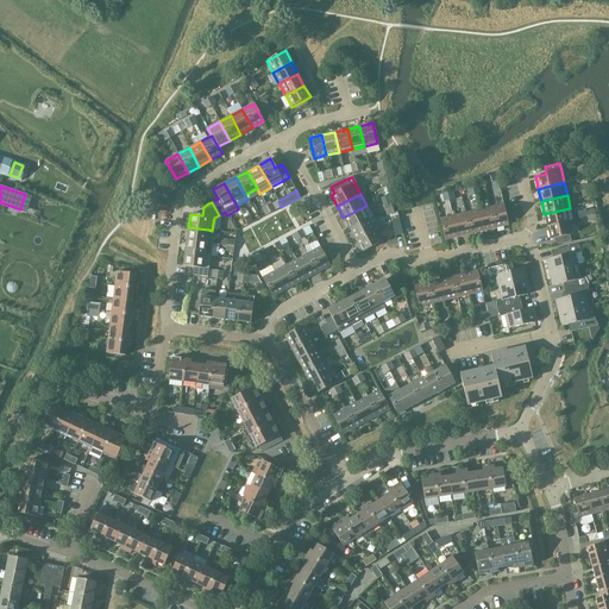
[(503,205),(490,207),(495,228),(508,225),(503,205)]
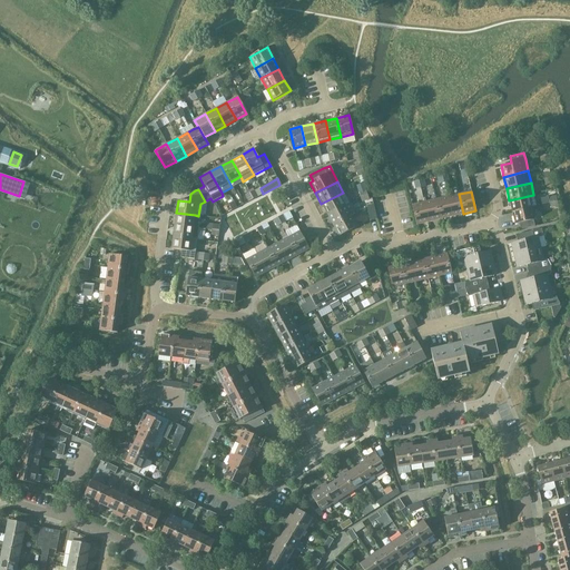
[(327,215),(349,204),(349,203),(343,193),(338,195),(321,204),(327,215)]
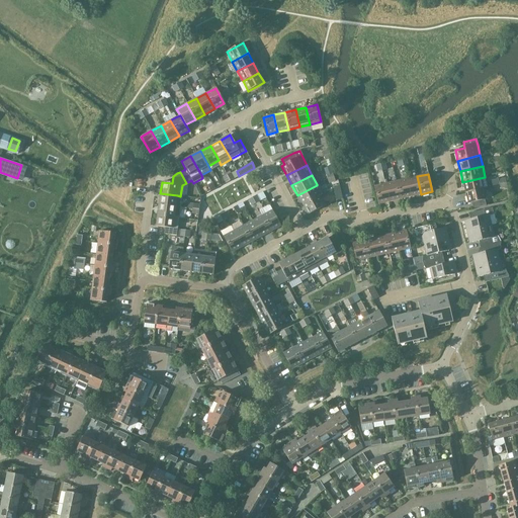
[(417,176),(406,179),(411,196),(421,194),(417,176)]
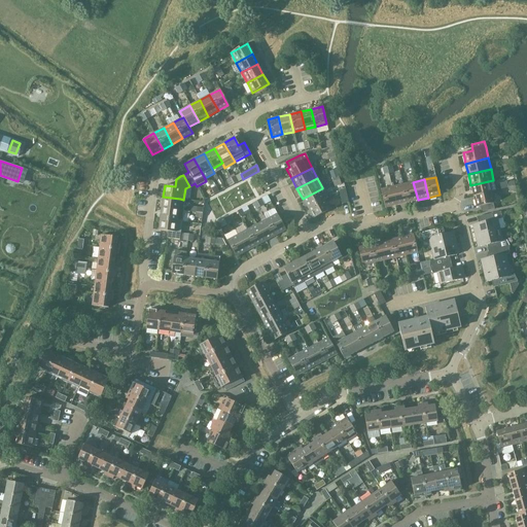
[(470,185),(473,196),(491,191),(496,190),(493,180),(470,185)]
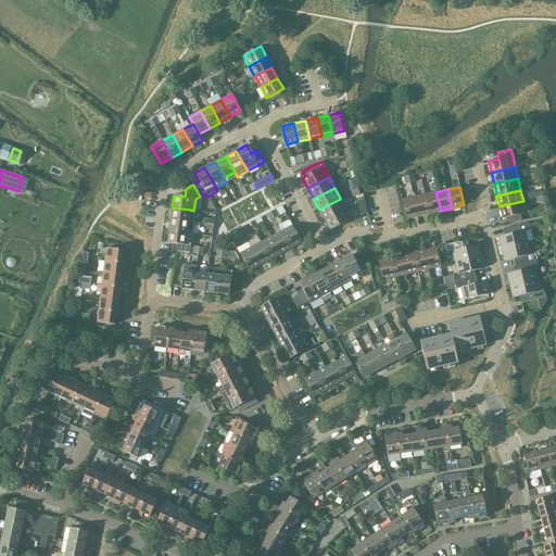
[(436,192),(425,194),(429,214),(441,211),(436,192)]
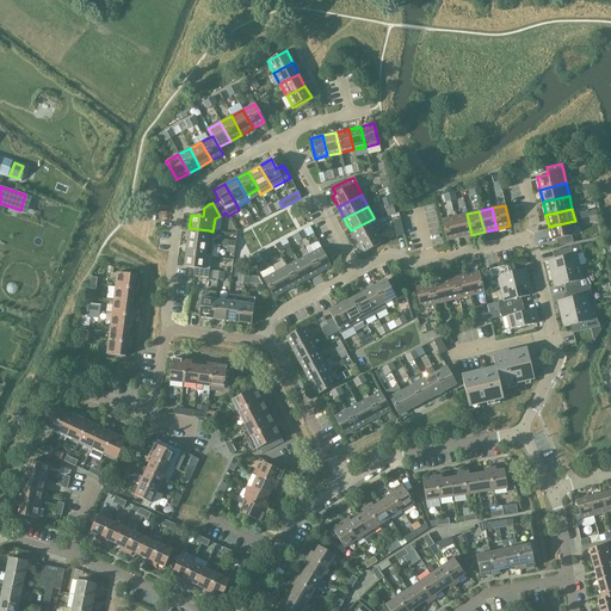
[(467,214),(454,217),(458,238),(471,235),(467,214)]
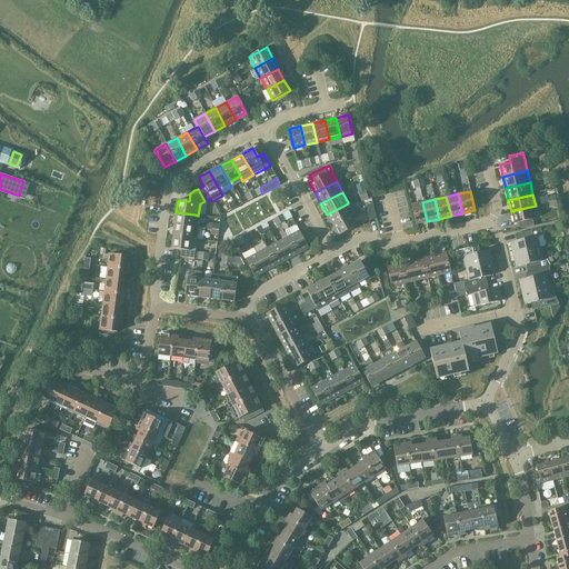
[(427,221),(422,202),(410,205),(416,225),(427,221)]
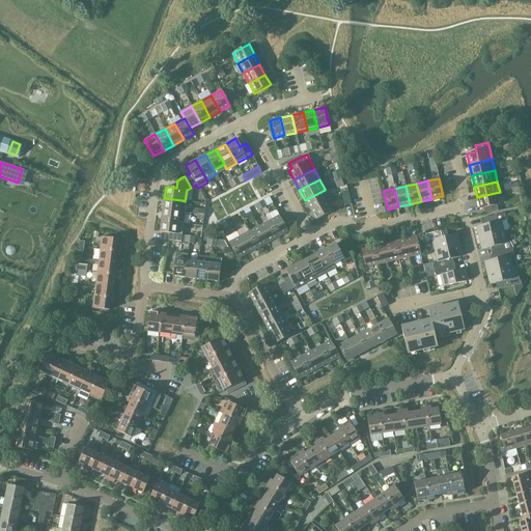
[(310,210),(326,201),(330,199),(325,190),(305,200),(310,210)]
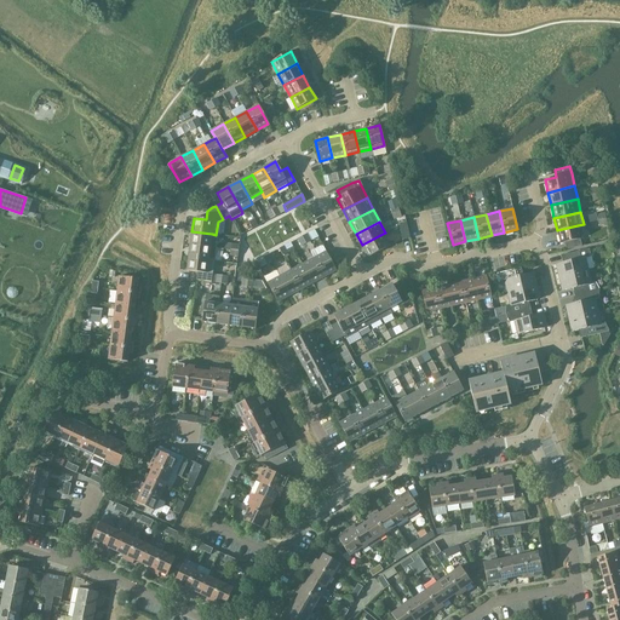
[(409,239),(406,224),(399,225),(402,240),(403,240),(408,239),(409,239)]
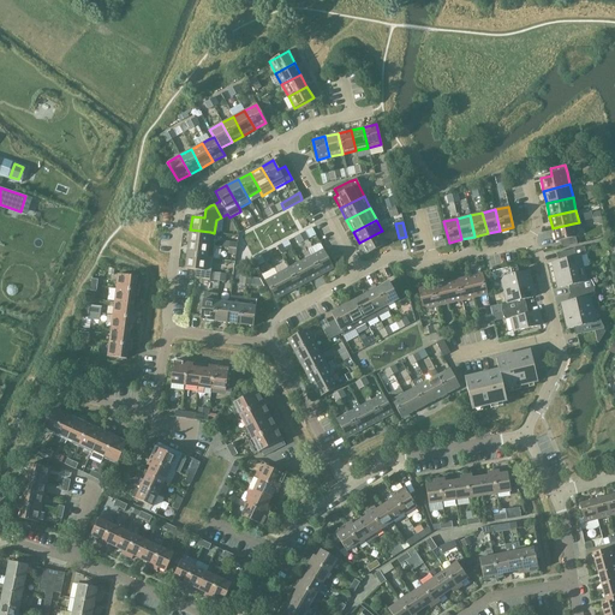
[(573,224),(553,228),(555,242),(560,240),(561,248),(577,244),(574,237),(577,237),(573,224)]
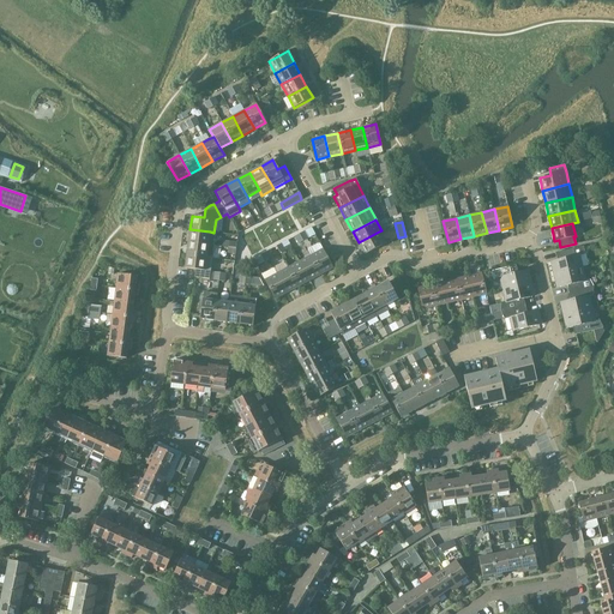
[(190,229),(188,242),(208,245),(210,232),(190,229)]
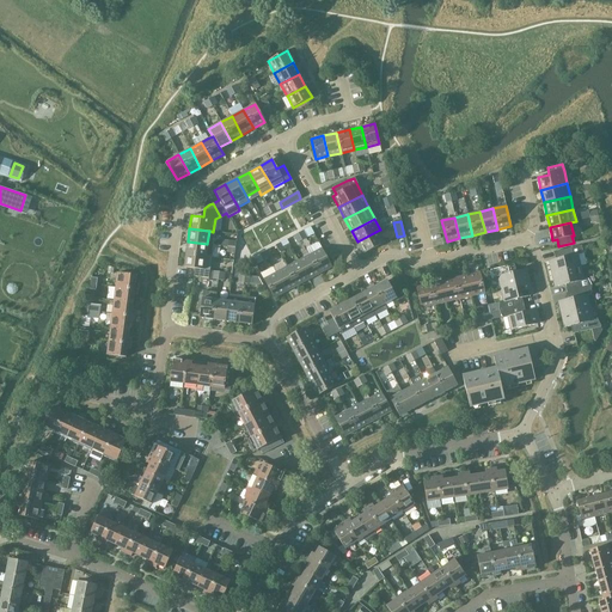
[(375,232),(357,242),(363,254),(383,244),(375,232)]
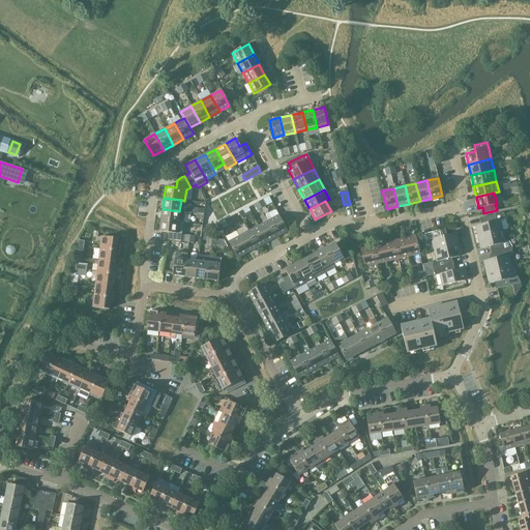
[(163,209),(160,221),(178,223),(182,223),(184,212),(179,211),(163,209)]
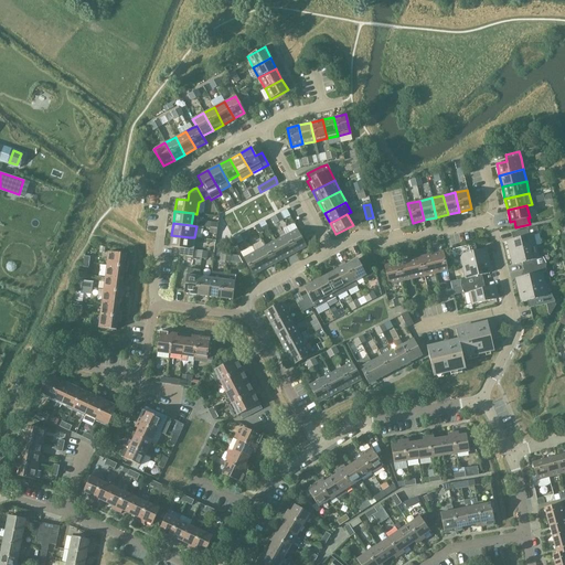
[(516,240),(508,242),(511,254),(535,247),(533,235),(534,235),(537,231),(536,227),(528,230),(514,232),(516,240)]
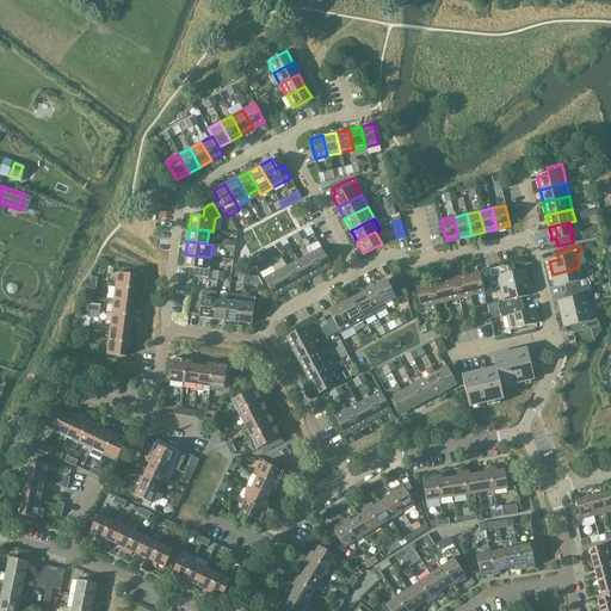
[(321,248),(309,254),(319,273),(331,267),(321,248)]
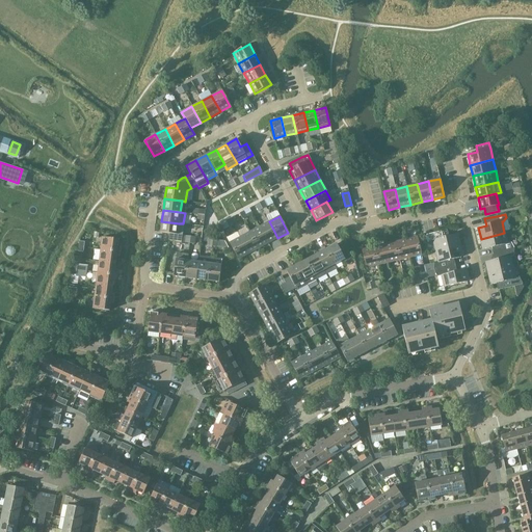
[(161,221),(160,233),(169,234),(168,240),(181,242),(181,244),(185,244),(185,243),(184,243),(185,236),(182,236),(183,223),(179,223),(161,221)]
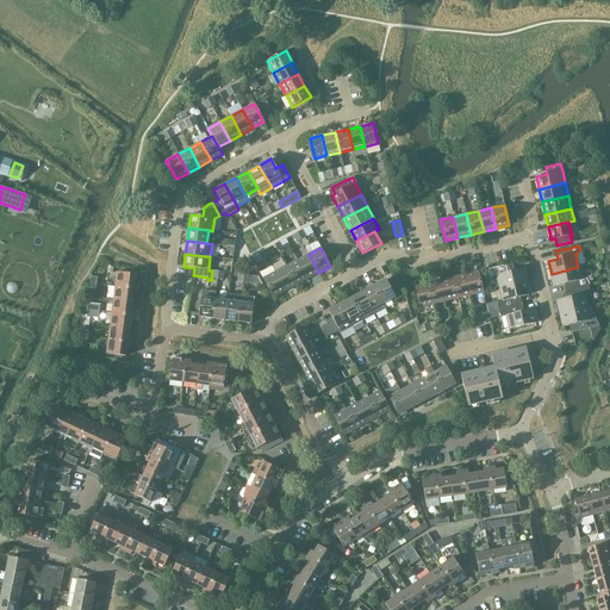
[(309,254),(297,260),(307,279),(318,273),(309,254)]
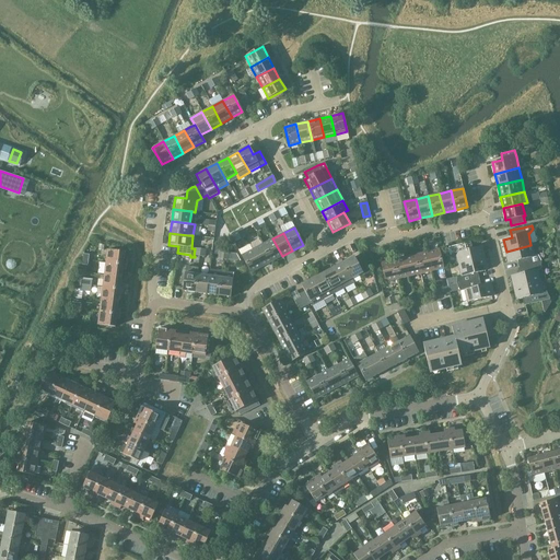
[(272,238),(263,244),(271,261),(282,256),(272,238)]
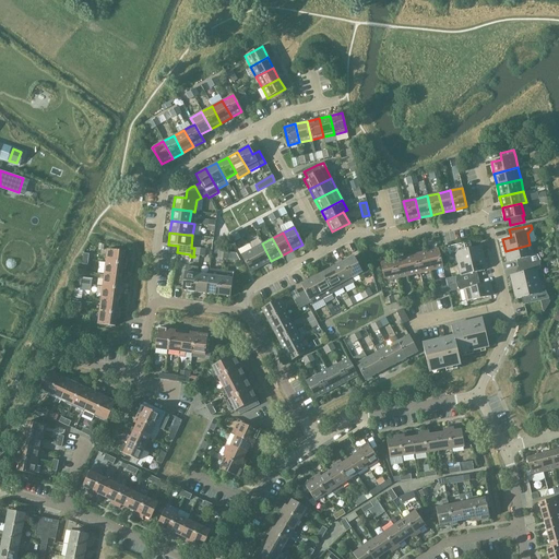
[(454,253),(456,264),(482,259),(479,247),(471,249),(470,242),(447,247),(449,254),(454,253)]
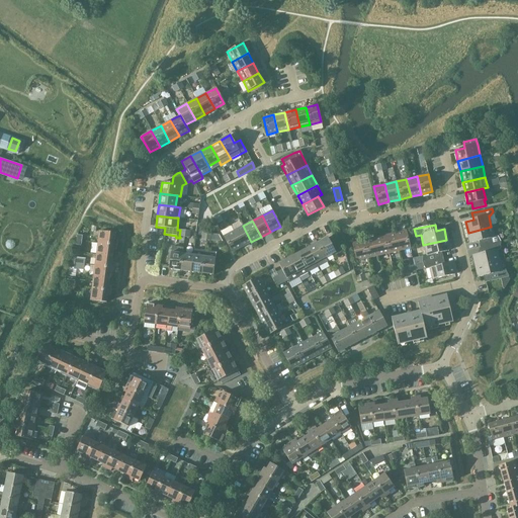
[(243,226),(233,232),(241,247),(251,242),(243,226)]
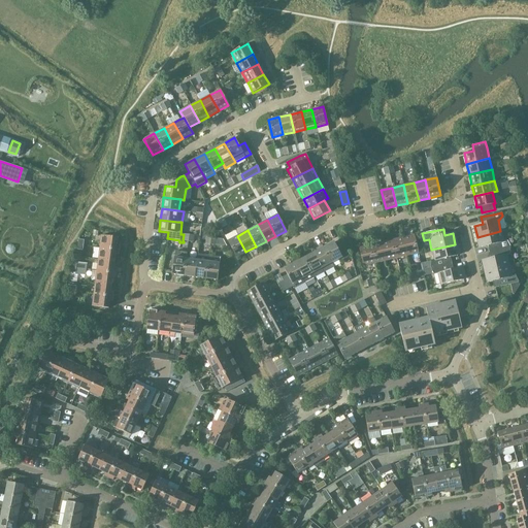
[(487,246),(489,252),(509,246),(506,240),(503,241),(500,231),(477,237),(480,249),(487,246)]
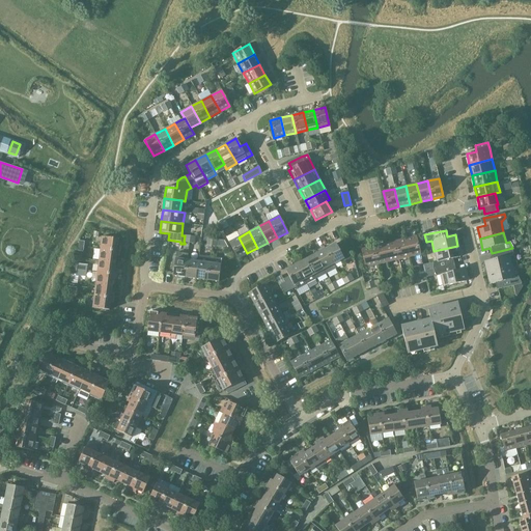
[(416,236),(404,240),(409,257),(420,254),(416,236)]
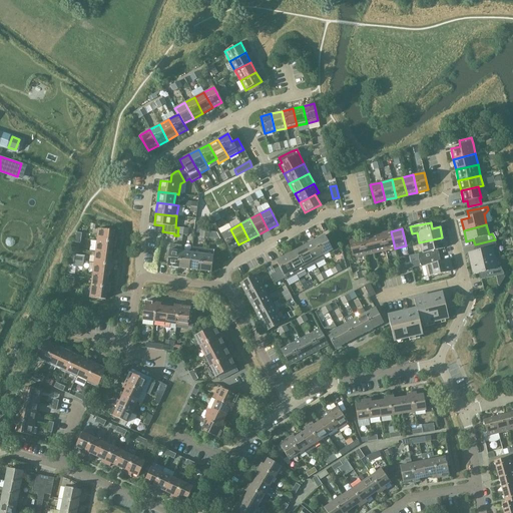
[(98,229),(96,240),(115,243),(116,238),(113,237),(114,231),(98,229)]
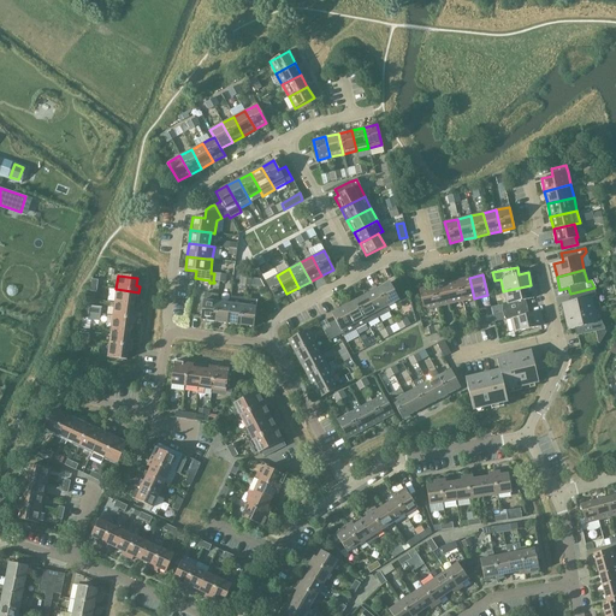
[(286,294),(277,276),(265,282),(276,300),(286,294)]
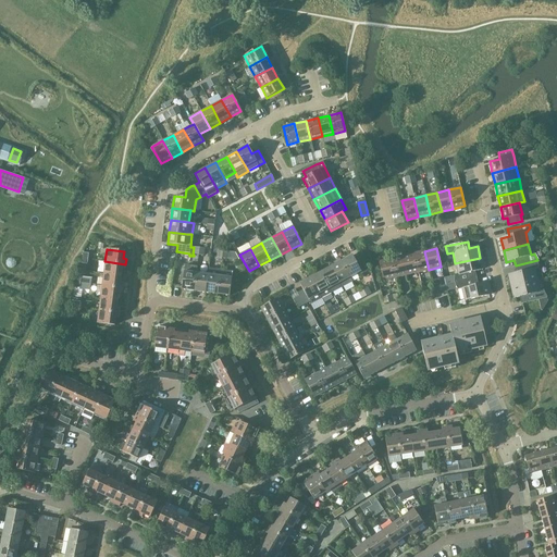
[(223,251),(222,258),(238,260),(234,252),(223,251)]
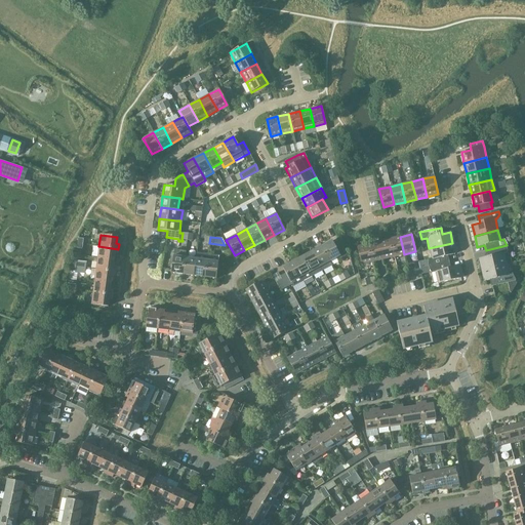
[(400,237),(390,239),(394,256),(404,254),(400,237)]
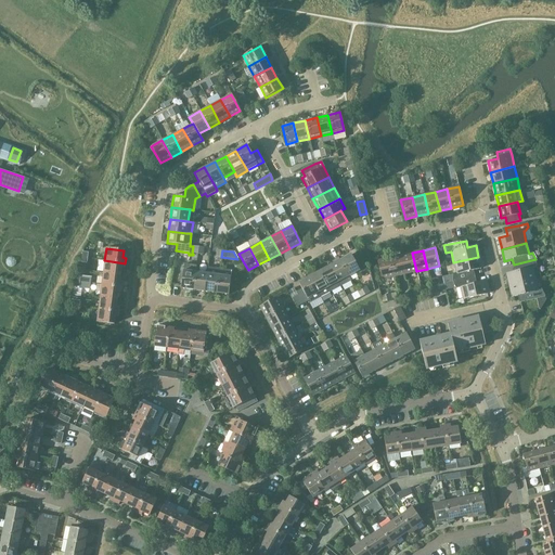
[(412,253),(400,256),(404,274),(416,271),(412,253)]
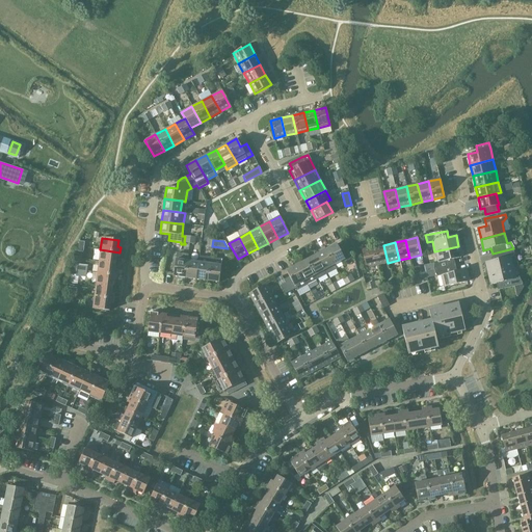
[(336,244),(325,249),(335,265),(344,260),(345,262),(350,259),(344,247),(339,250),(336,244)]
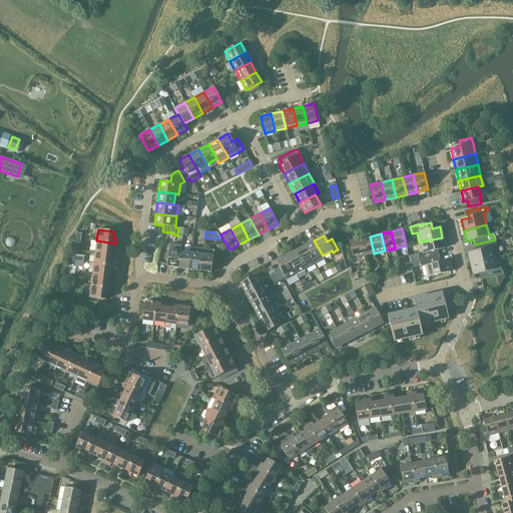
[(370,236),(359,238),(364,255),(374,253),(370,236)]
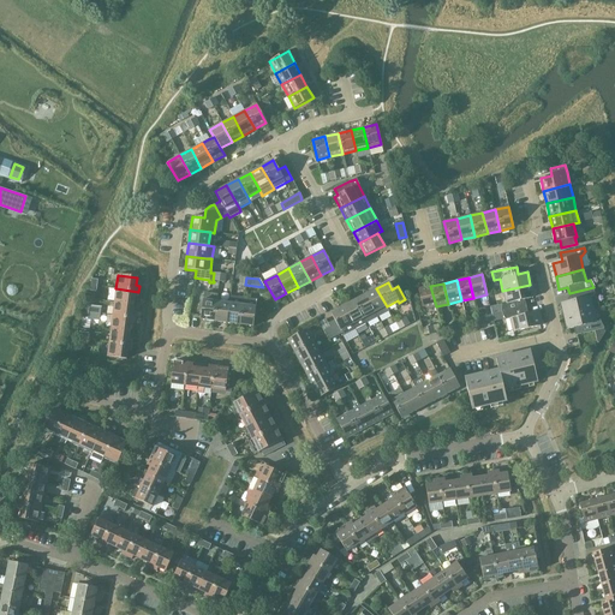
[(501,304),(501,312),(526,308),(524,300),(533,298),(530,285),(502,291),(506,304),(501,304)]
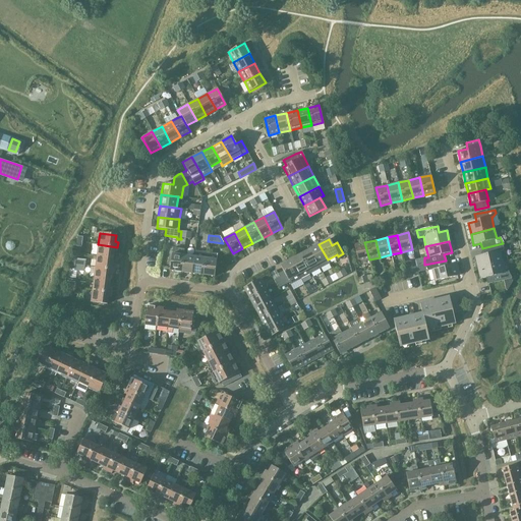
[(369,259),(364,242),(354,245),(358,263),(369,259)]
